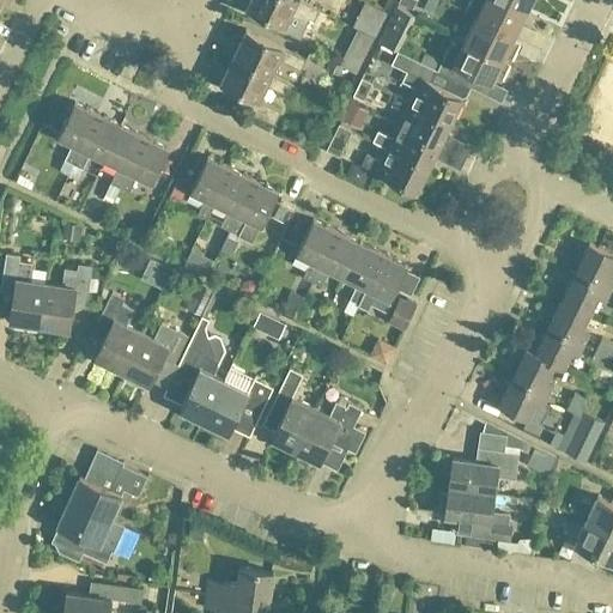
[(240,0),(238,4),(247,7),(247,8),(285,26),(292,11),(314,22),(320,11),(298,0),(297,0),(240,0)]
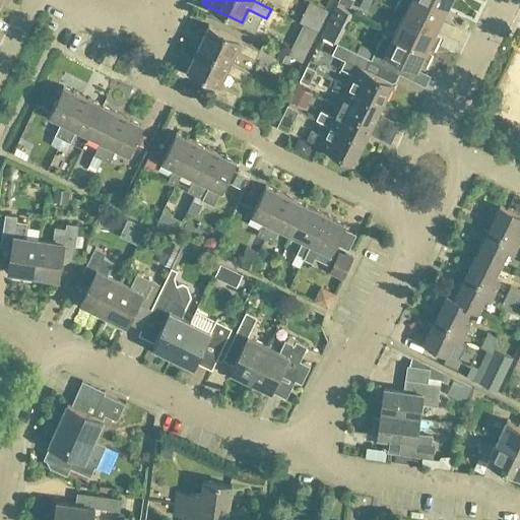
[(442,19),(447,10),(426,0),(398,0),(394,9),(404,14),(437,30),(442,19)]
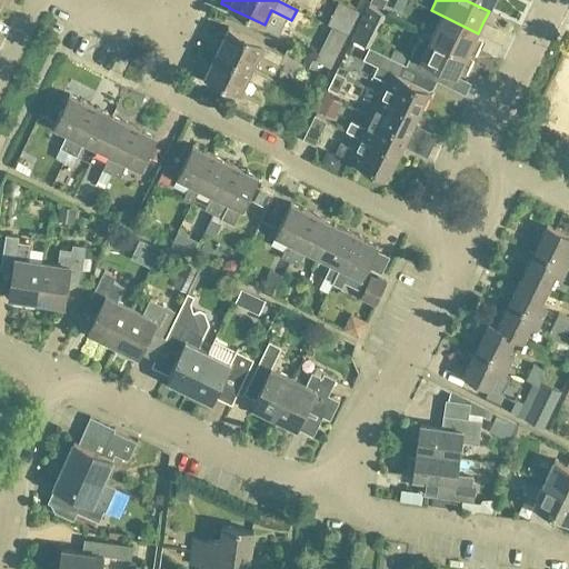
[(466,0),(489,11),(493,0),(466,0)]
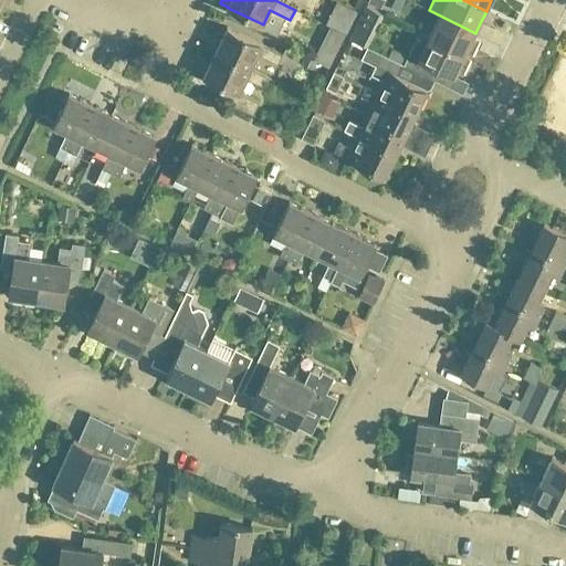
[(371,44),(392,16),(381,9),(362,37),(371,44)]
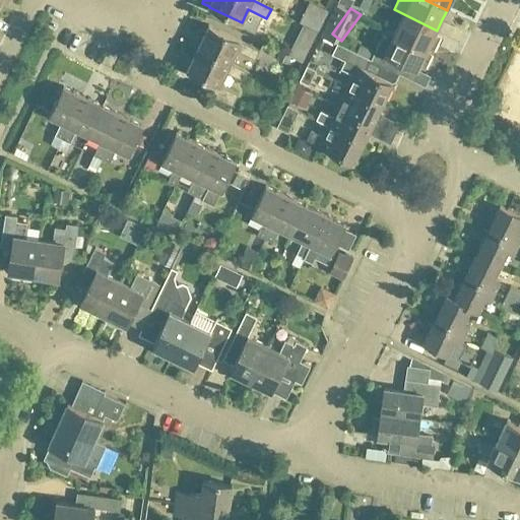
[(435,35),(437,30),(404,14),(394,34),(432,53),(440,38),(435,35)]
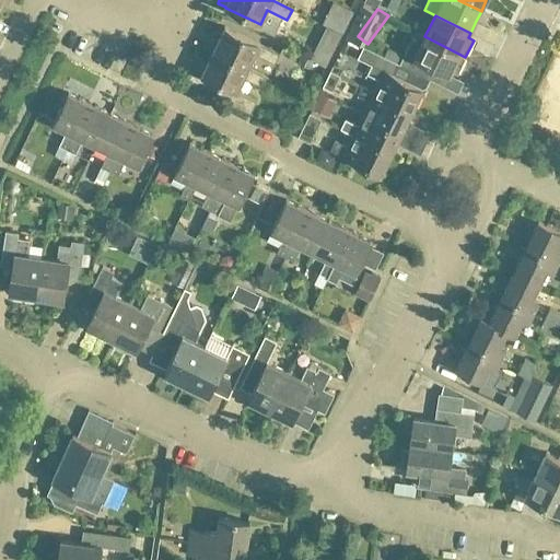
[(213,51),(213,53),(248,69),(255,55),(275,65),(280,55),(260,45),(225,27),(218,42),(212,38),(210,44),(208,43),(206,48),(213,51)]
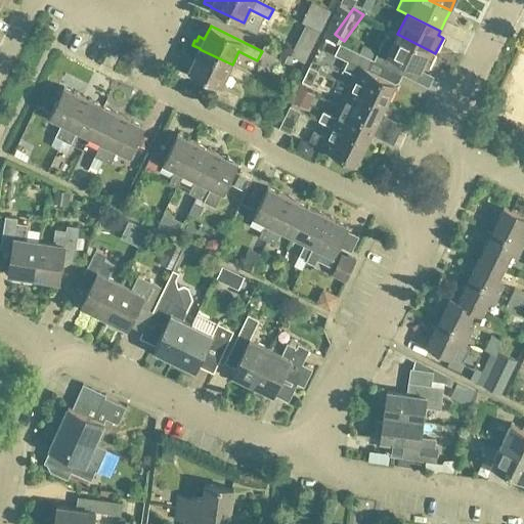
[(361,54),(373,60),(374,60),(409,79),(410,78),(412,75),(415,72),(415,68),(421,71),(423,66),(428,69),(435,53),(397,34),(390,30),(381,48),(380,48),(378,53),(362,46),(359,53),(361,54)]
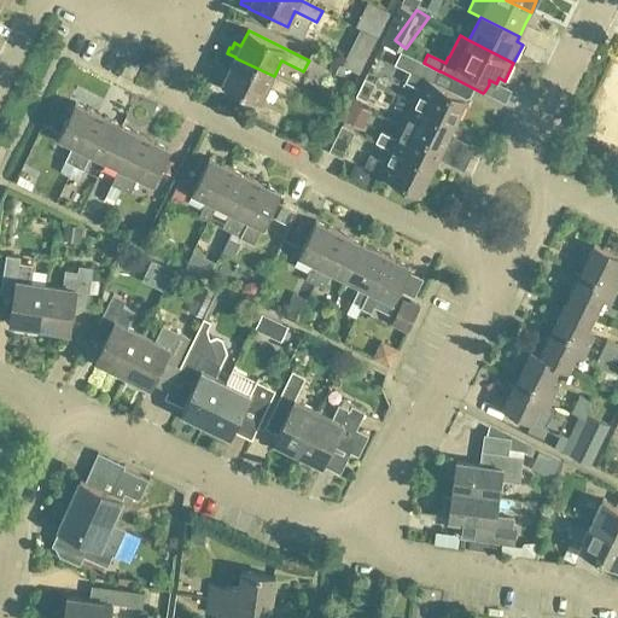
[(419,89),(413,103),(455,123),(467,99),(433,83),(439,71),(426,64),(424,63),(401,52),(395,65),(410,73),(406,83),(419,89)]
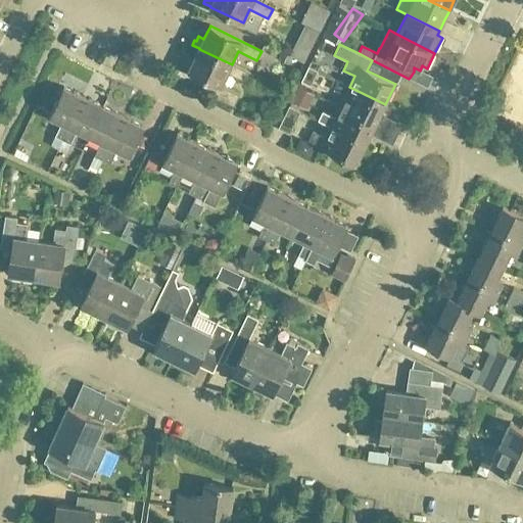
[(250,74),(232,64),(199,49),(193,60),(188,58),(185,63),(184,62),(181,66),(188,70),(218,85),(212,96),(234,106),(240,95),(221,86),(228,74),(246,83),(250,74)]
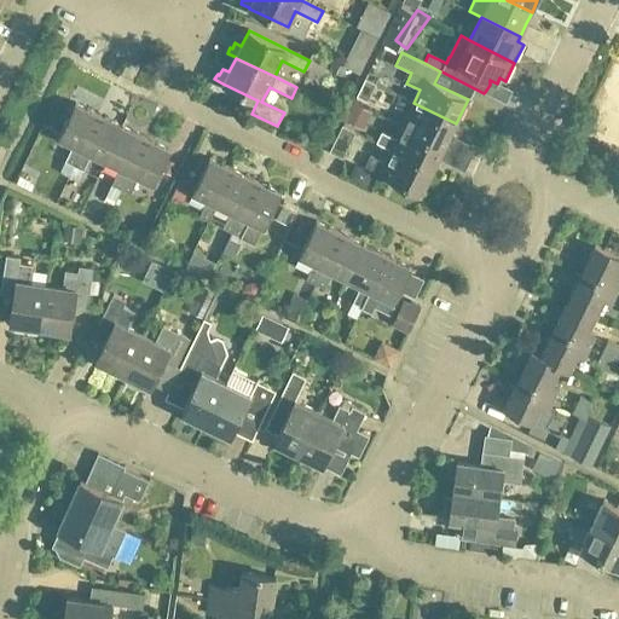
[(357,97),(368,103),(376,85),(365,80),(357,97)]
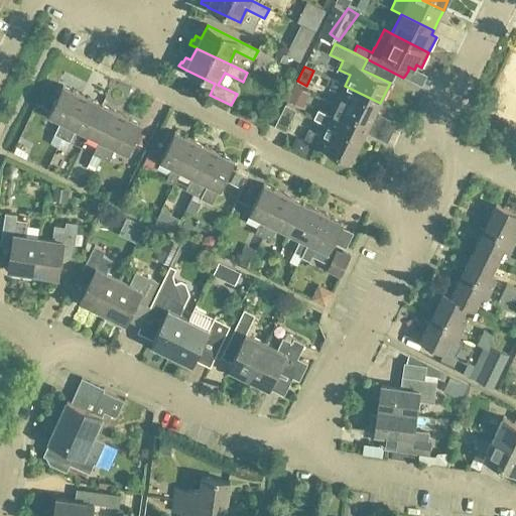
[(345,86),(333,80),(329,89),(340,94),(335,105),(370,122),(380,103),(345,86)]
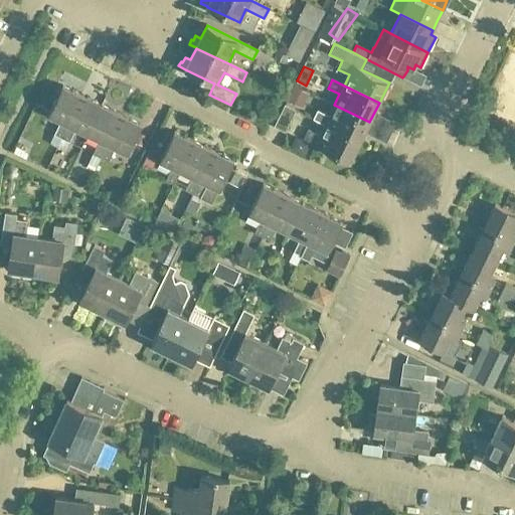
[(50,144),(57,148),(83,96),(63,87),(48,116),(60,122),(54,135),(50,144)]
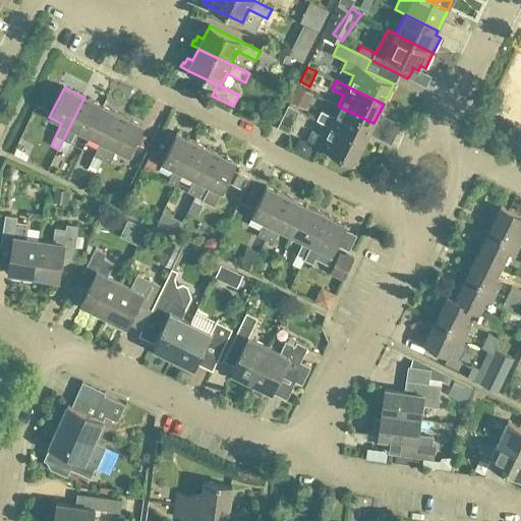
[(66,153),(70,145),(77,130),(90,136),(104,107),(84,97),(58,150),(66,153)]
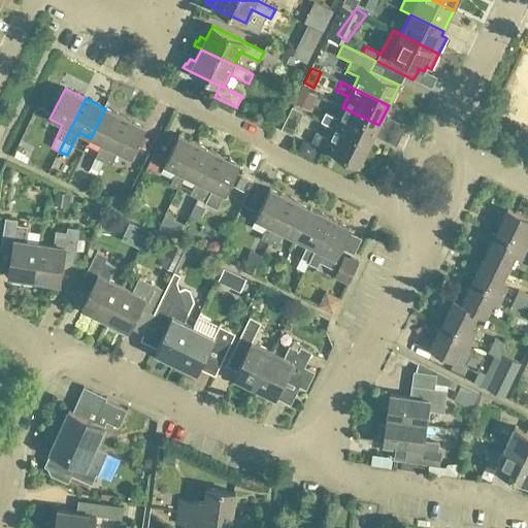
[(281,130),(293,136),(304,113),(292,107),(281,130)]
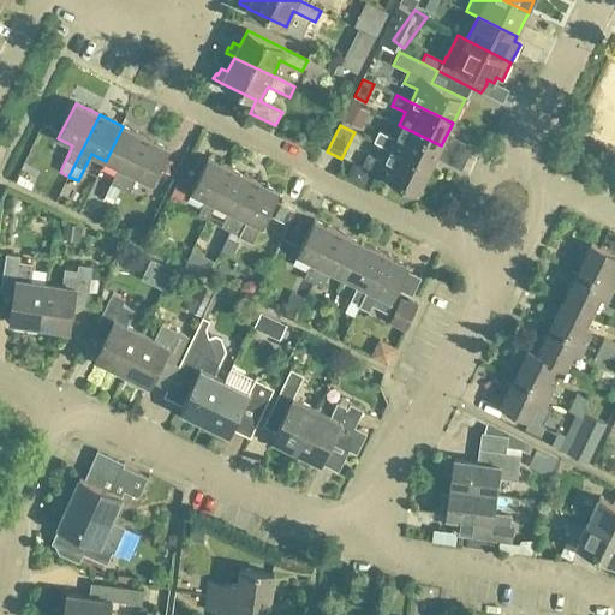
[(430,169),(441,145),(399,125),(393,138),(380,132),(375,142),(387,149),(430,169)]
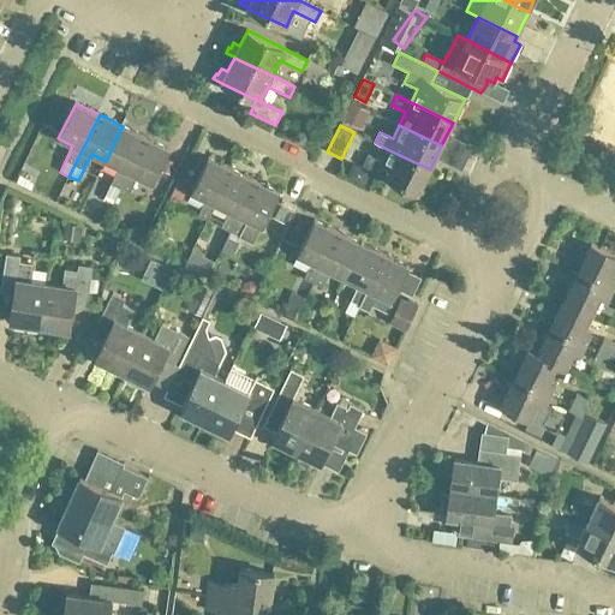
[(121,189),(120,189),(145,137),(123,126),(106,161),(119,168),(105,199),(113,204),(121,189)]
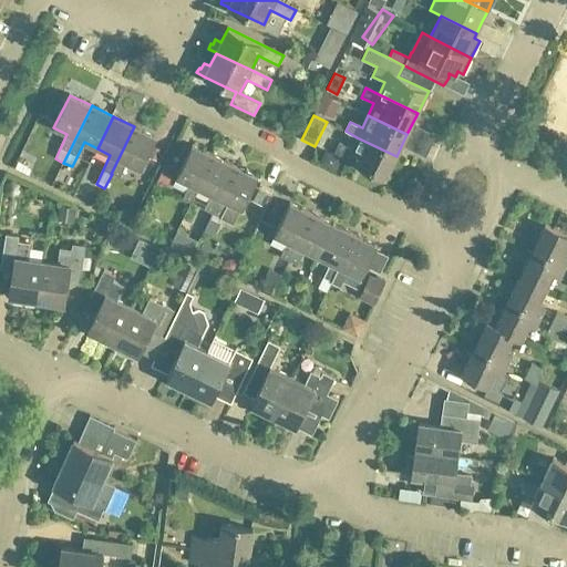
[(111,174),(112,174),(120,178),(127,163),(141,169),(156,137),(134,126),(111,174)]
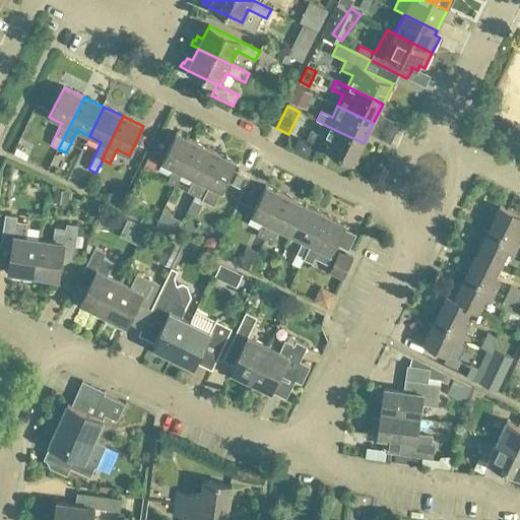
[(494,128),(483,122),(479,131),(490,136),(494,128)]
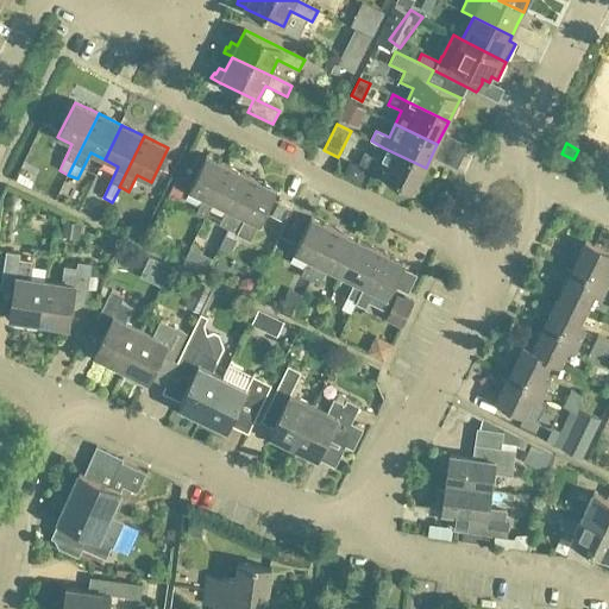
[(414,192),(426,168),(383,148),(377,159),(364,154),(359,164),(372,170),(414,192)]
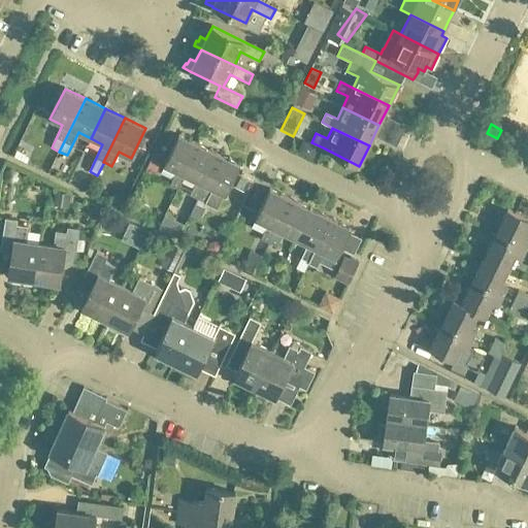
[(170,186),(178,189),(185,175),(199,145),(178,135),(164,165),(176,171),(170,186)]
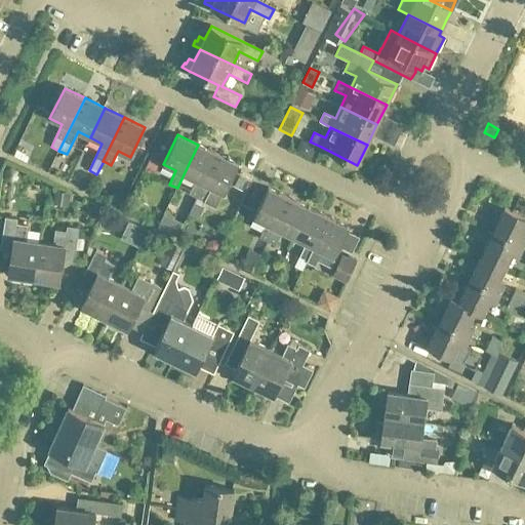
[(189,194),(197,198),(218,154),(198,145),(184,174),(196,179),(189,194)]
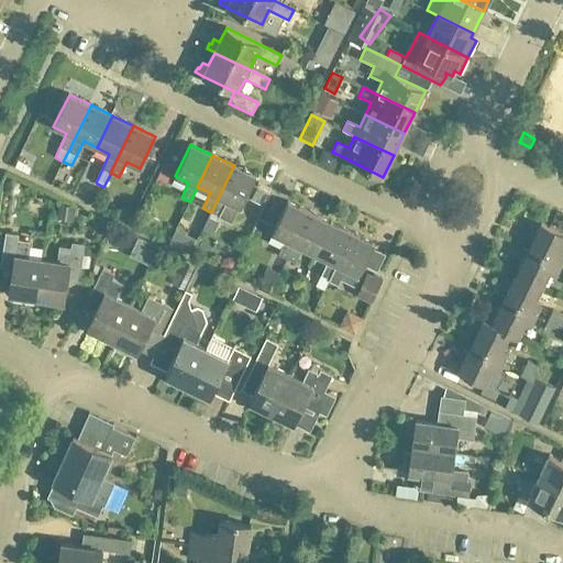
[(233,223),(240,208),(256,176),(234,165),(211,212),(233,223)]
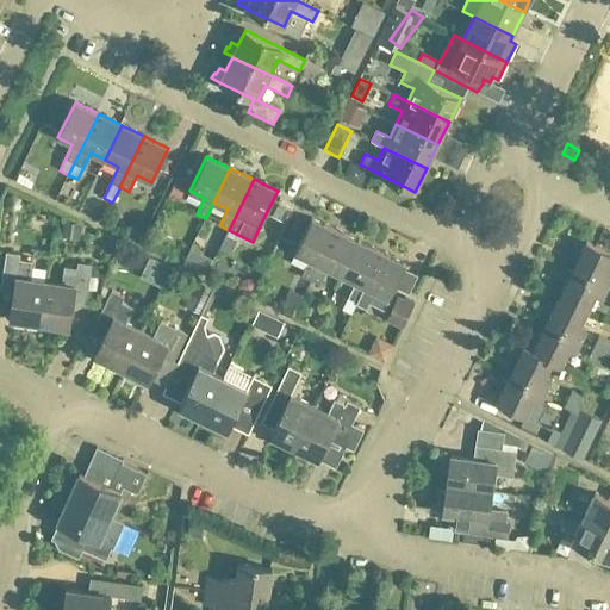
[(175,184),(168,197),(179,203),(186,188),(175,184)]
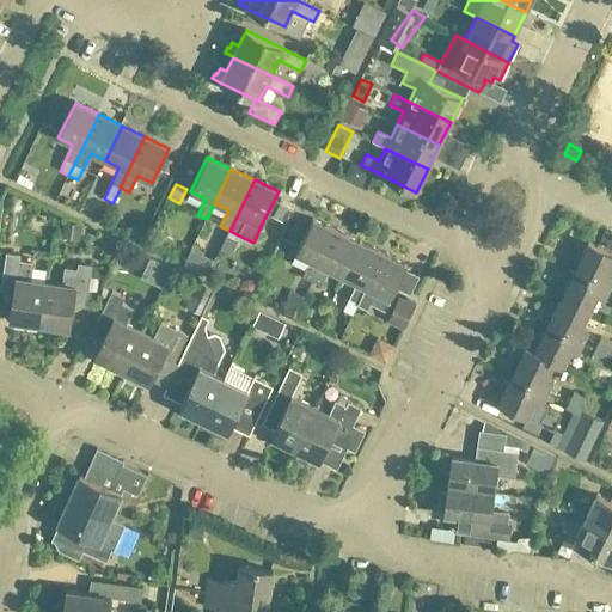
[(312,282),(337,231),(313,219),(295,254),(311,261),(303,277),(312,282)]
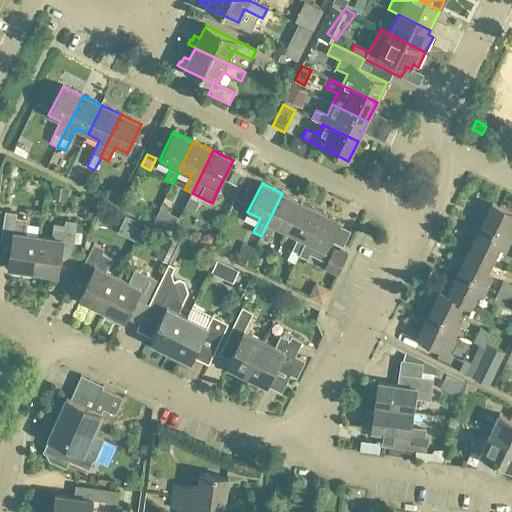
[(69,189),(54,187),(52,201),(66,202),(69,189)]
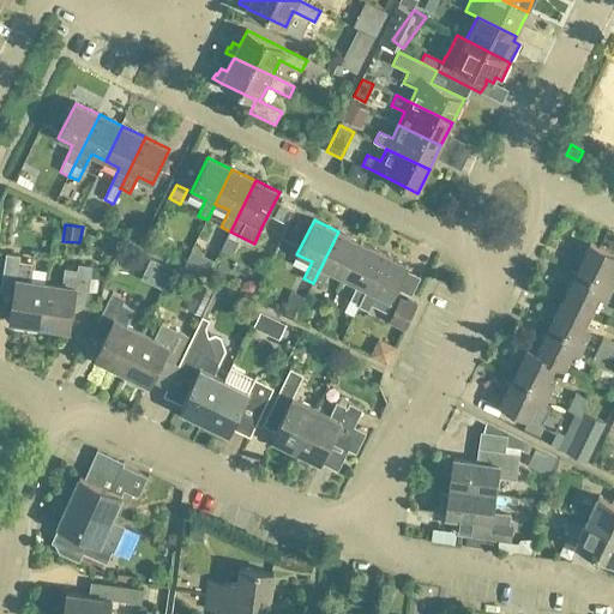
[(330,271),(344,278),(361,242),(338,232),(313,283),(323,287),(330,271)]
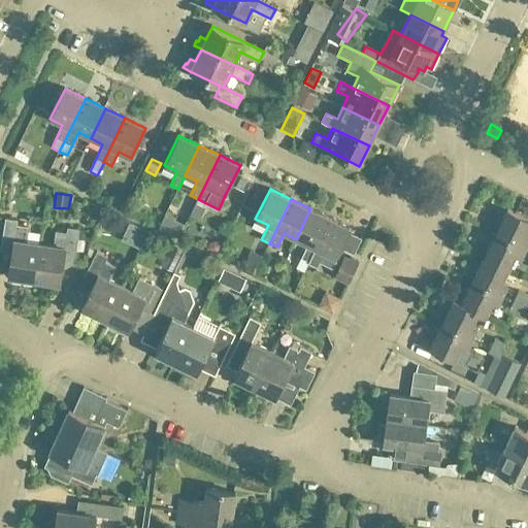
[(309,263),(331,219),(310,208),(296,239),(307,244),(301,259),(309,263)]
